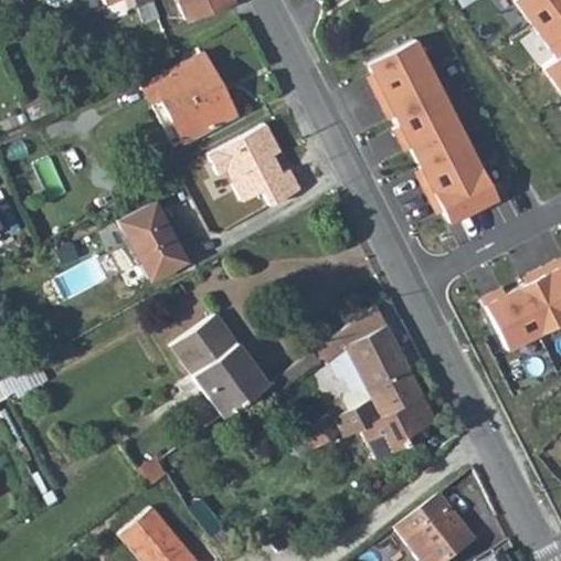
[(178,0),(187,21),(188,22),(235,3),(233,0),(178,0)]
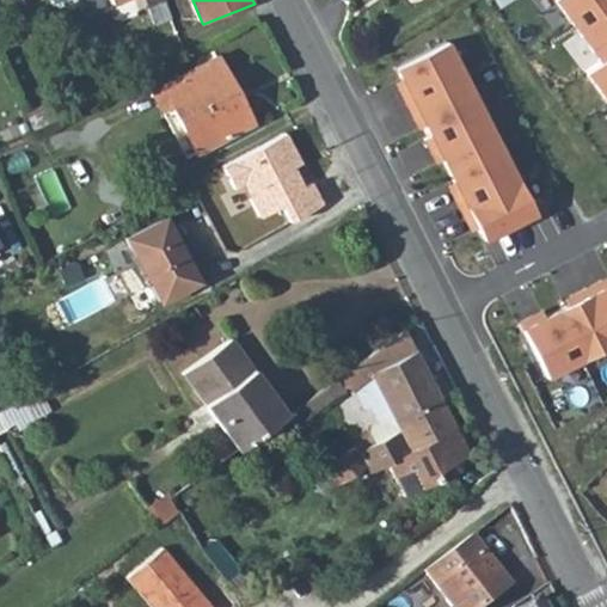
[(606,0),(553,0),(596,62),(606,54),(606,0)]
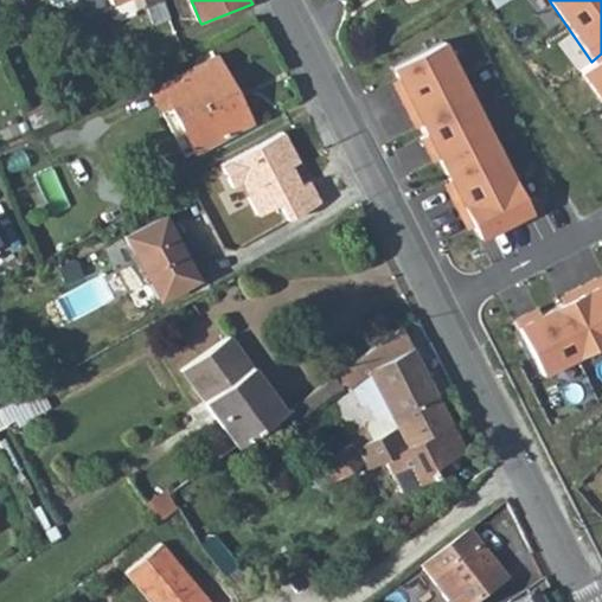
[(529,213),(443,40),(391,69),(479,239),(529,213)]
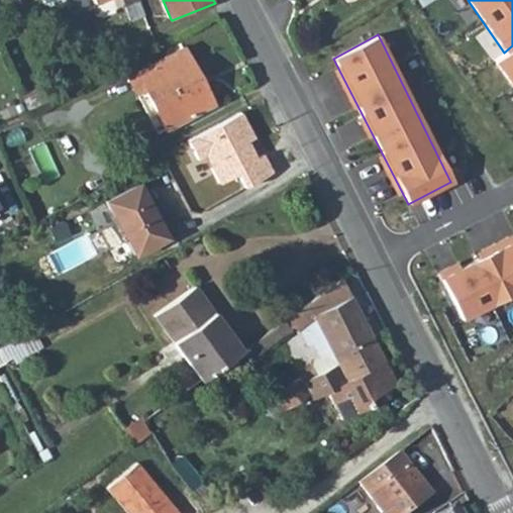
[(512,45),(504,53),(492,62),(512,90),(512,45)]
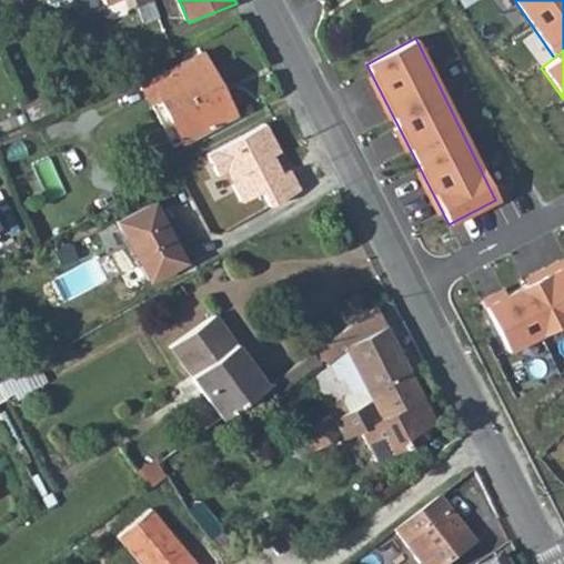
[(218,94),(224,91),(205,57),(145,87),(155,104),(164,101),(188,144),(232,122),(218,94)]
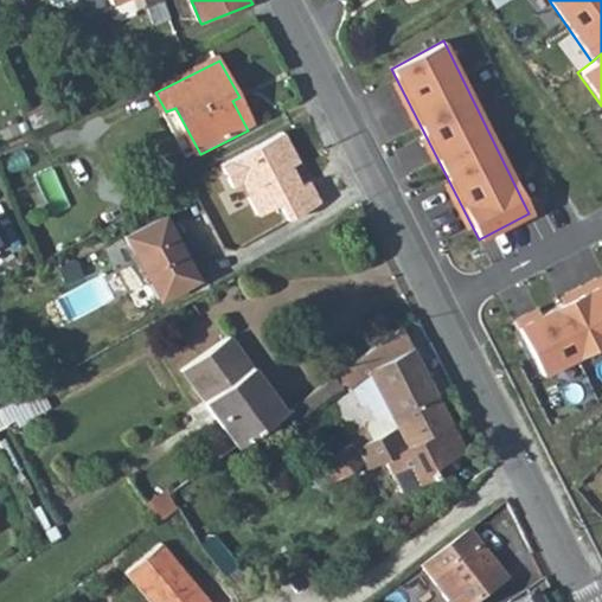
[(207,281),(173,217),(136,237),(170,300),(207,281)]
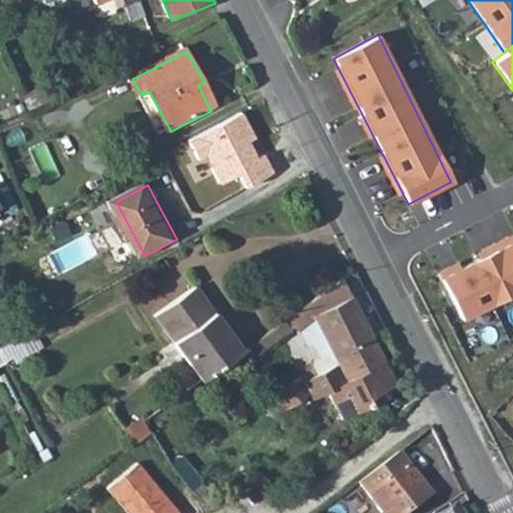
[(512,240),(439,277),(460,319),(512,292),(512,240)]
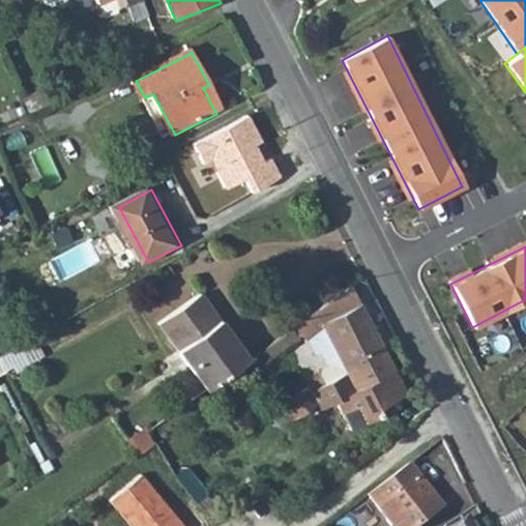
[(384,347),(356,289),(355,290),(328,309),(329,311),(295,335),(293,333),(254,361),(260,372),(300,344),(298,341),(303,338),(307,342),(309,341),(325,329),(334,347),(344,367),(384,347)]
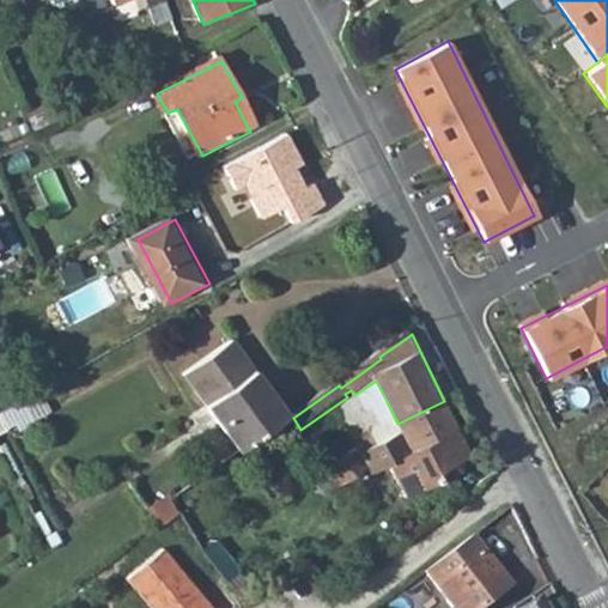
[(236,340),(188,375),(200,390),(248,358),(236,340)]
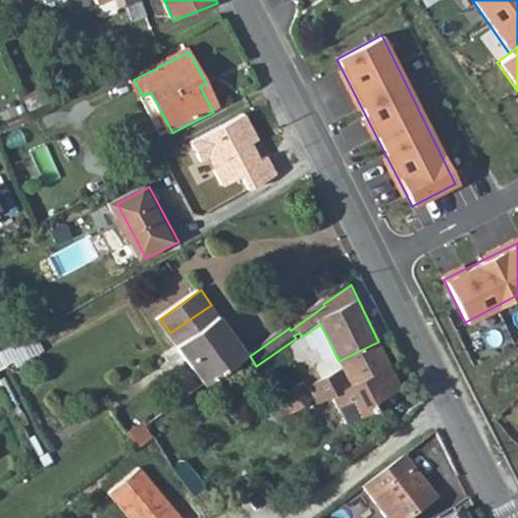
[(211,305),(170,332),(207,386),(247,358),(230,333),(225,337),(215,321),(219,317),(211,305)]
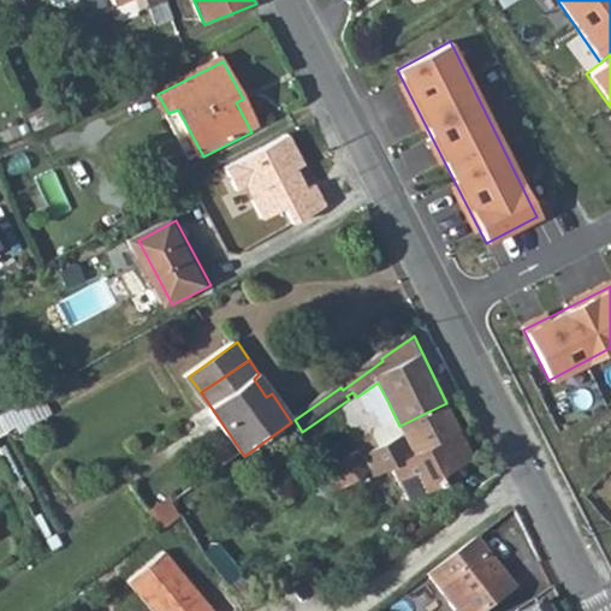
[(259,374),(254,379),(266,397),(272,393),(259,374)]
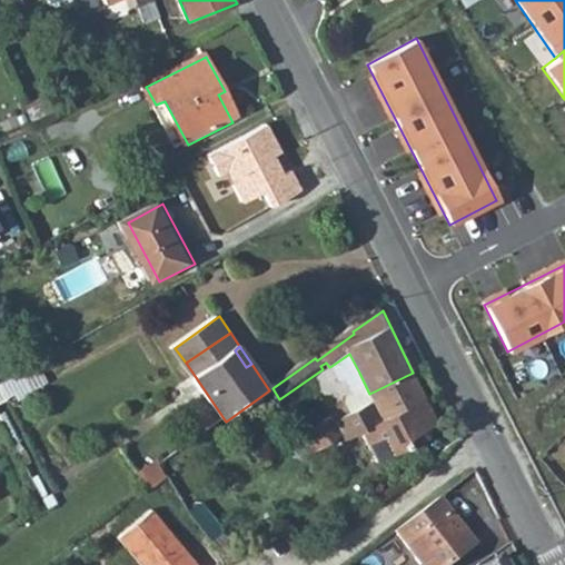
[(375,403),(369,394),(359,373),(349,354),(331,366),(340,382),(347,384),(354,398),(348,400),(347,405),(353,415),(375,403)]
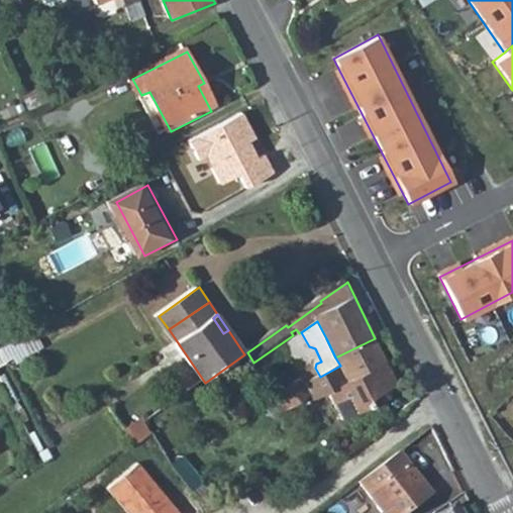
[(0,353),(0,374),(18,363),(20,366),(47,348),(37,333),(0,353)]
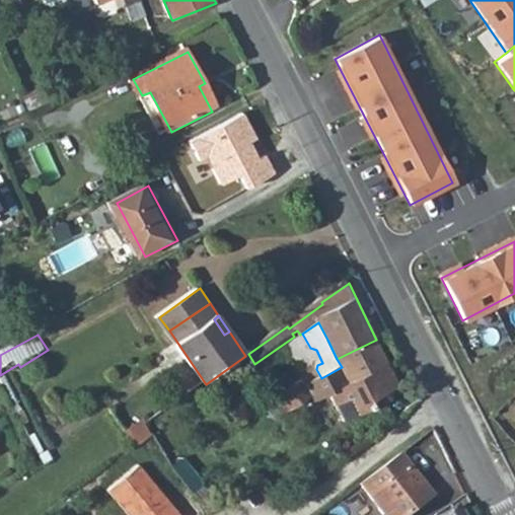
[(305,381),(279,399),(289,414),(314,397),(318,403),(333,396),(345,421),(375,408),(372,401),(399,387),(376,340),(337,359),(342,367),(321,378),(307,385),(305,381)]
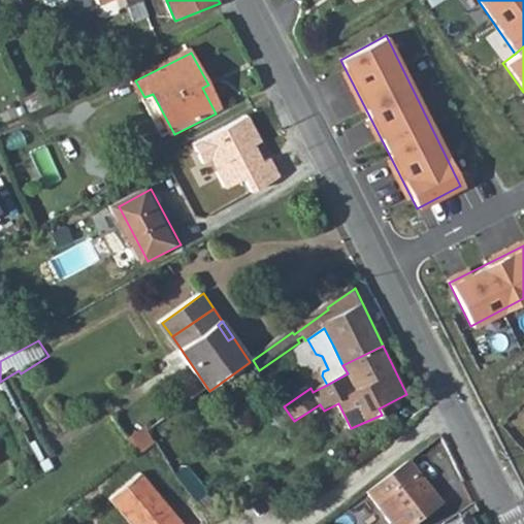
[(142,458),(159,446),(151,432),(148,427),(131,440),(142,458)]
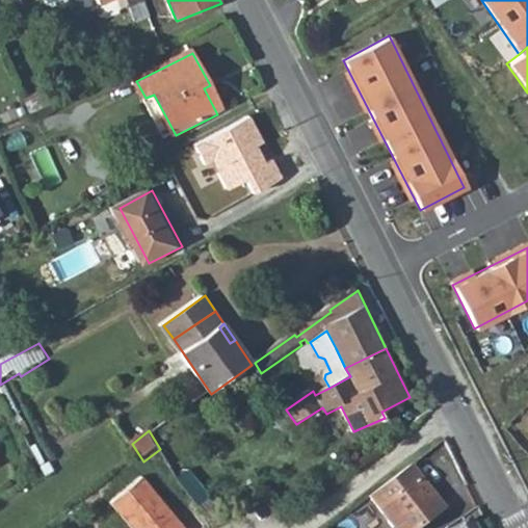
[(424,527),(446,511),(414,469),(372,501),(394,527),(424,527)]
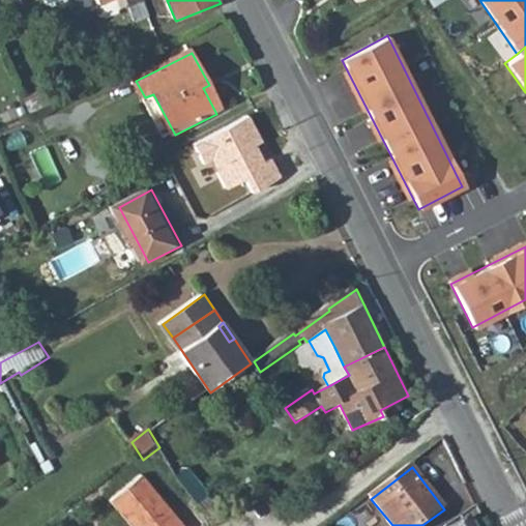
[(185,525),(148,477),(116,501),(136,525),(185,525)]
